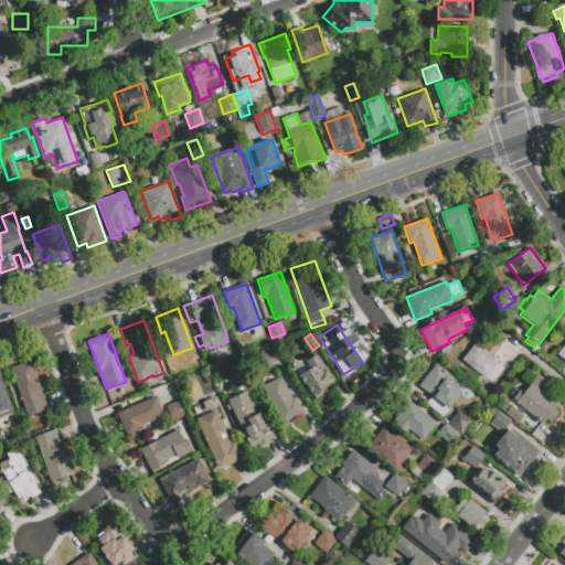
[(507,369),(499,377),(491,372),(486,379),(462,360),(476,343),(482,349),(484,345),(487,348),(489,345),(493,349),(491,352),(494,353),(492,356),(499,361),(499,362),(507,369)]
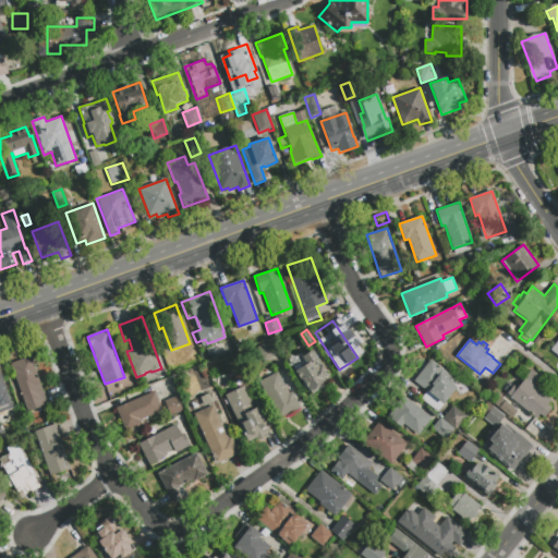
[(264,361),(257,348),(270,340),(278,354),(264,361)]
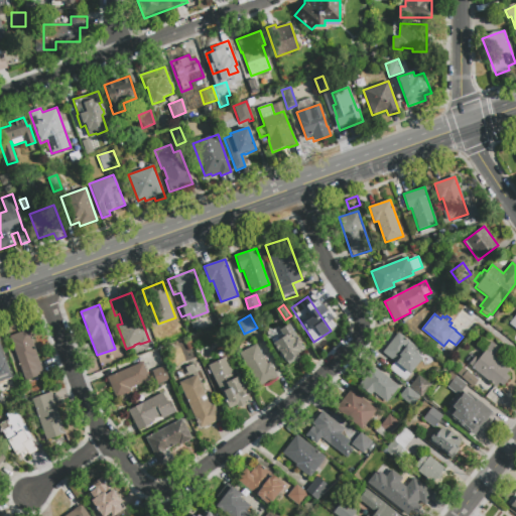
[(305,350),(298,355),(300,357),(289,365),(287,362),(285,363),(272,344),(283,337),(279,331),(288,324),(305,350)]
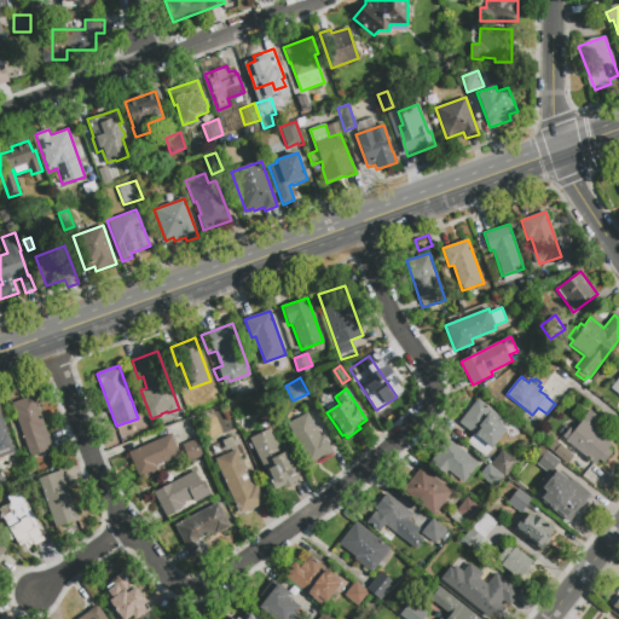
[(53,449),(30,457),(11,404),(34,395),(39,406),(38,408),(53,449)]
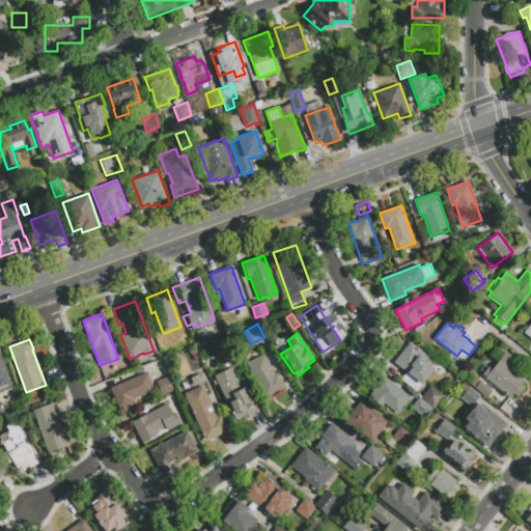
[(417,393),(400,380),(407,373),(394,363),(411,342),(434,361),(430,364),(436,369),(417,393)]
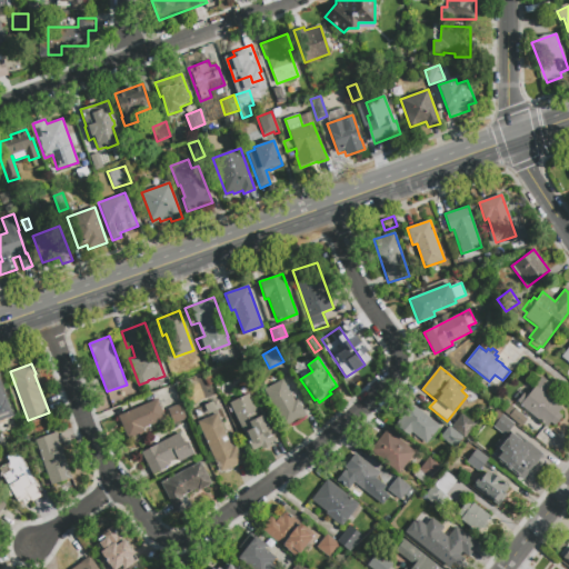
[(562,417),(555,426),(550,422),(546,428),(519,406),(520,403),(518,401),(523,393),(527,396),(536,386),(535,386),(541,377),(551,385),(543,393),(562,408),(558,412),(562,417)]
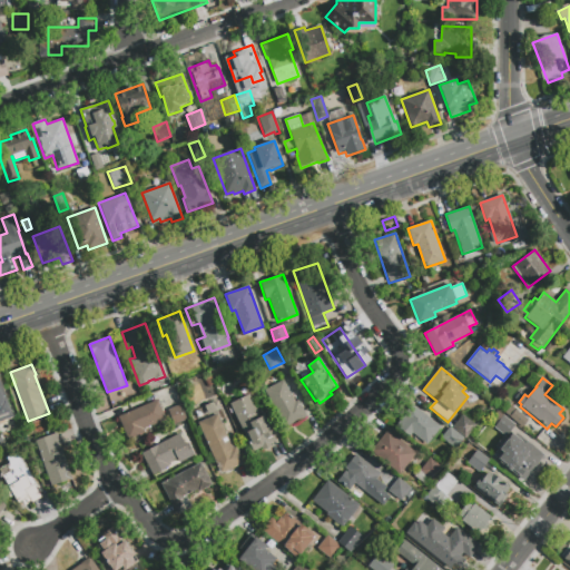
[(265,390),(283,380),(295,402),(298,400),(307,416),(285,429),(265,390)]
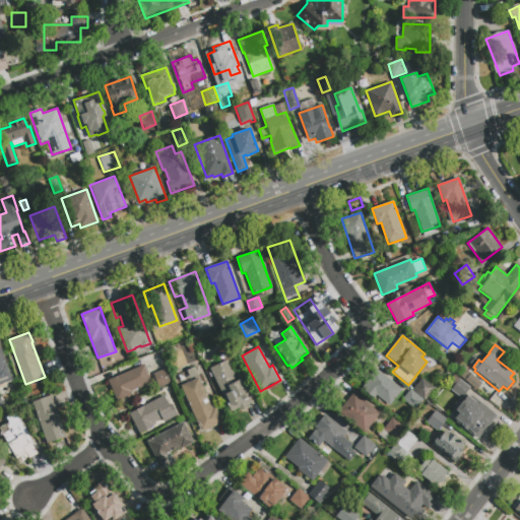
[(0,348),(8,370),(9,370),(13,380),(0,384),(0,348)]
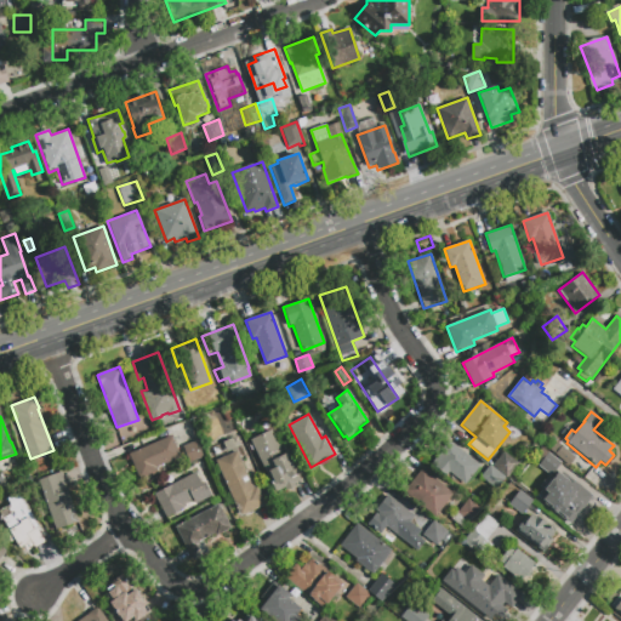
[(250,439),(271,429),(283,455),(286,453),(291,462),(292,462),(301,480),(294,483),(296,486),(285,491),(284,489),(275,493),(250,439)]
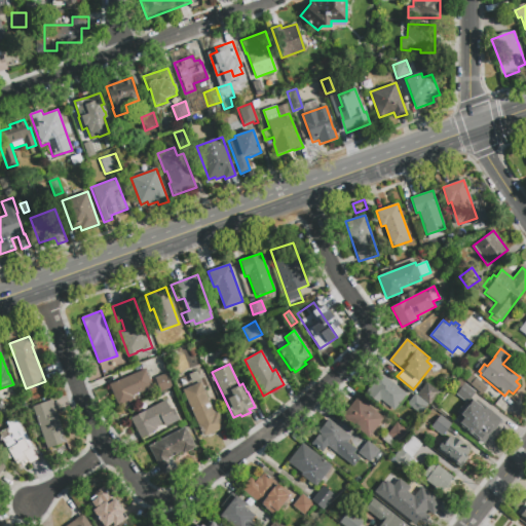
[(145,369),(153,387),(132,396),(134,401),(117,408),(108,384),(145,369)]
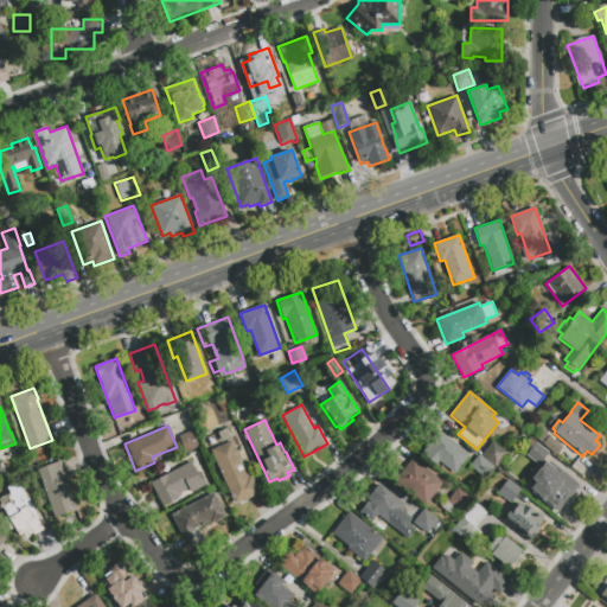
[(199,446),(185,452),(179,436),(193,430),(199,446)]
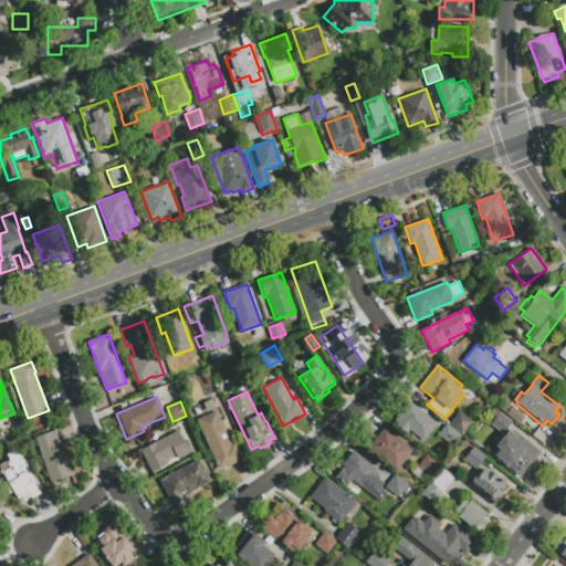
[(438,425),(425,441),(410,430),(407,435),(392,423),(410,402),(438,425)]
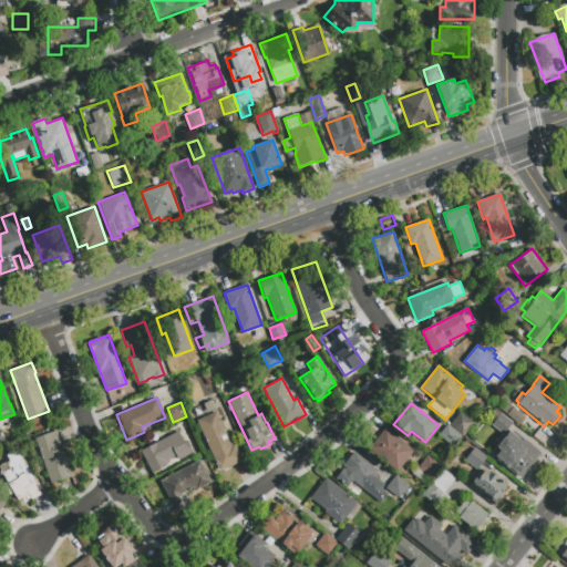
[(526,418),(519,425),(502,412),(508,403),(526,418)]
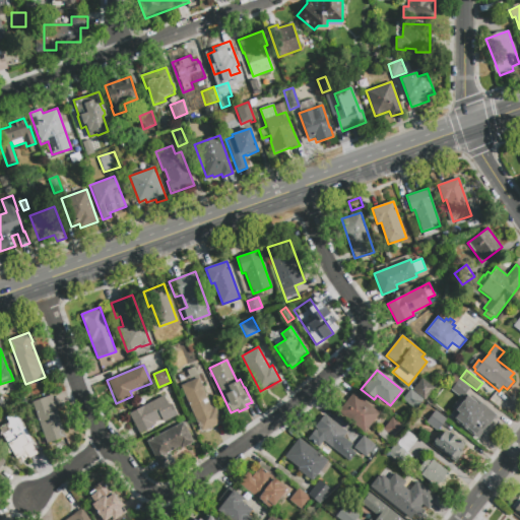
[(477,440),(455,421),(456,420),(452,417),(453,416),(451,414),(455,410),(452,407),(459,397),(450,390),(453,387),(448,383),(454,375),(474,391),(471,395),(497,415),(477,440)]
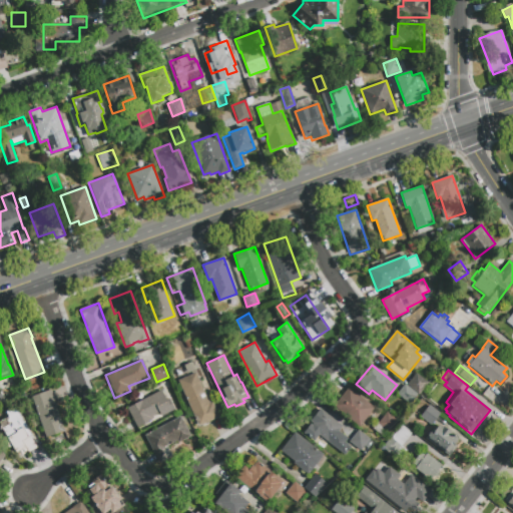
[(178,380),(195,373),(209,403),(212,402),(219,418),(199,427),(178,380)]
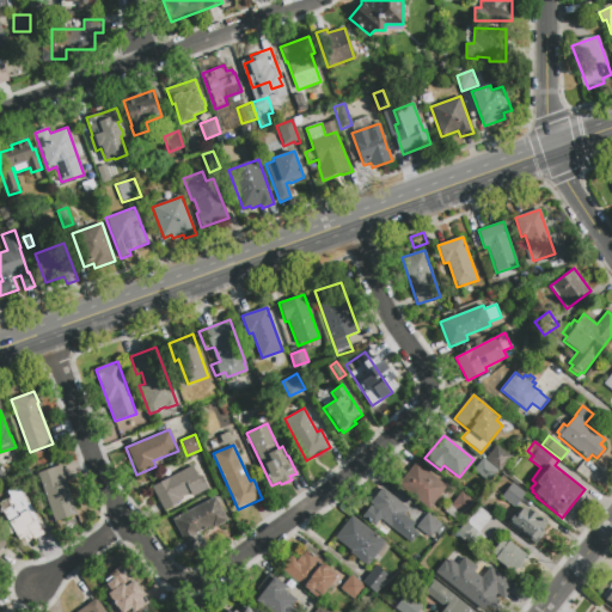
[(500,471),(487,459),(497,446),(510,457),(500,471)]
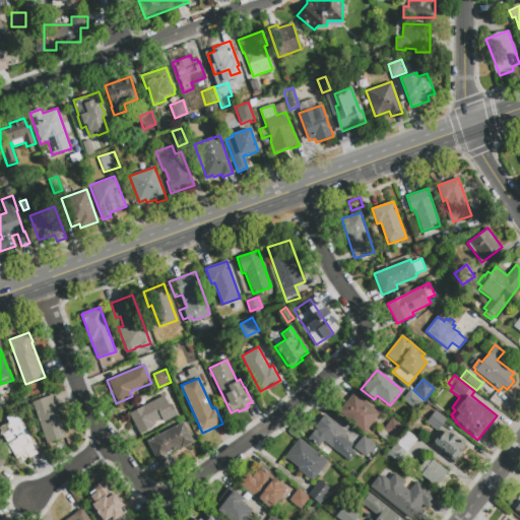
[(424,400),(416,410),(403,400),(410,390),(424,400)]
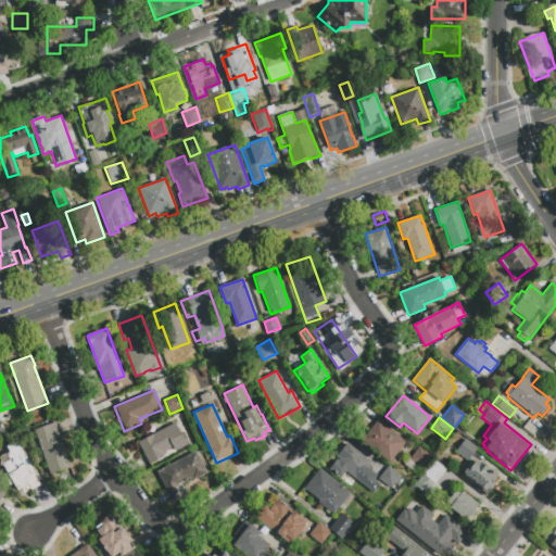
[(406,443),(390,464),(362,441),(378,420),(406,443)]
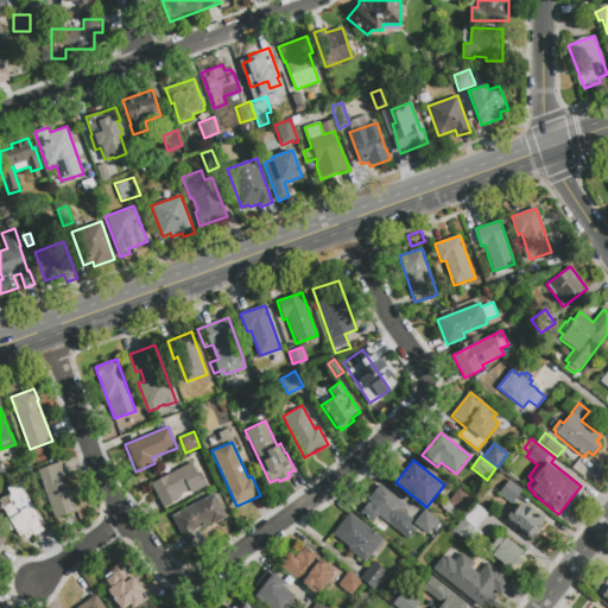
[(55,519),(37,470),(59,462),(77,512),(55,519)]
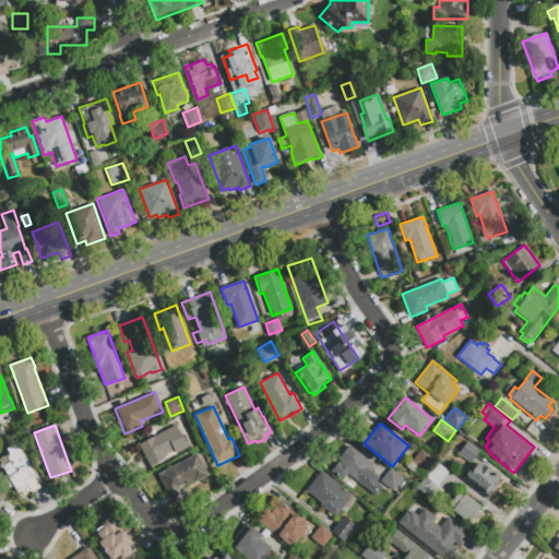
[(176,425),(181,436),(183,435),(190,447),(175,455),(173,451),(166,454),(168,456),(150,466),(139,444),(176,425)]
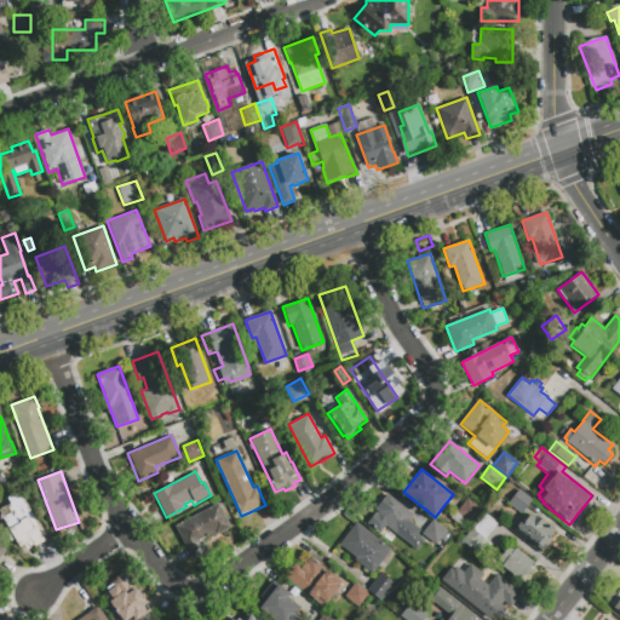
[(533,499),(521,514),(507,504),(520,489),(533,499)]
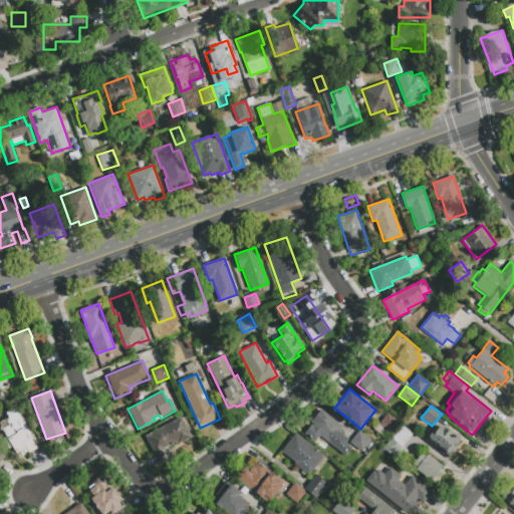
[(41,446),(29,453),(26,448),(15,455),(0,427),(0,422),(9,418),(6,413),(16,408),(31,435),(34,433),(41,446)]
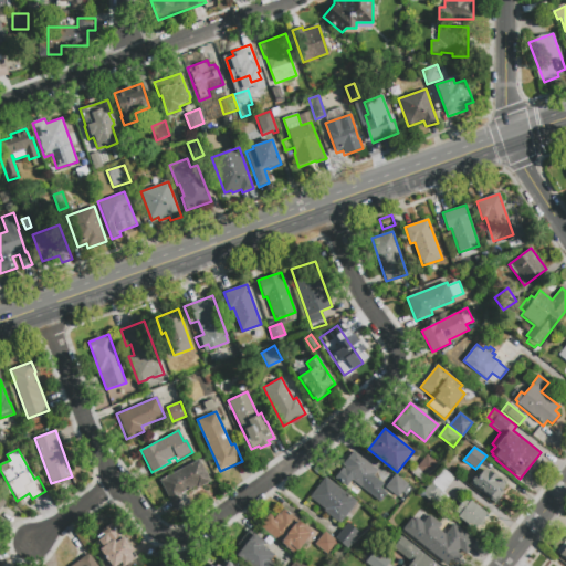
[(354,451),(378,471),(374,475),(384,484),(380,488),(388,493),(380,503),(352,480),(346,488),(335,478),(343,468),(345,470),(346,468),(343,465),(354,451)]
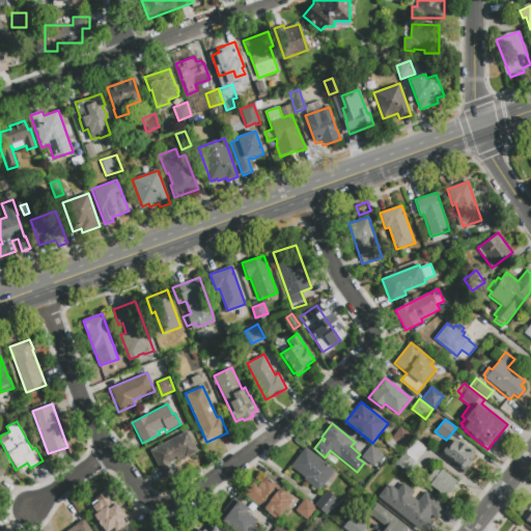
[(394,451),(385,444),(390,437),(392,438),(400,426),(413,437),(403,448),(399,445),(394,451)]
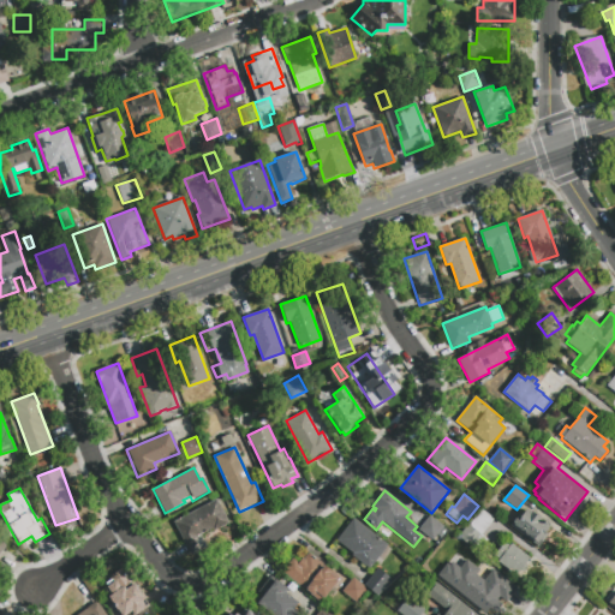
[(228,523),(214,530),(213,529),(201,535),(207,547),(191,555),(173,521),(216,499),(228,523)]
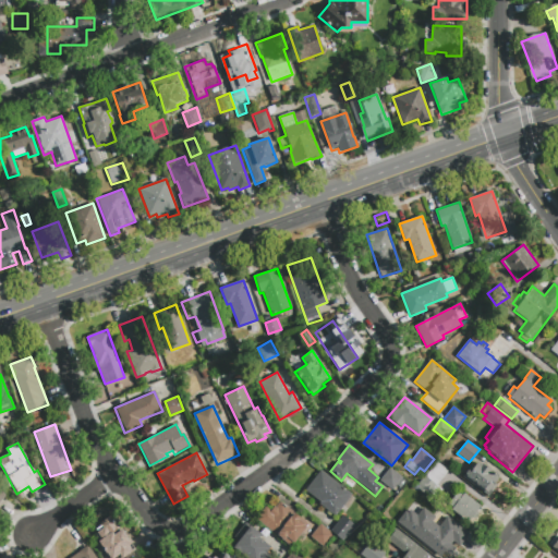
[(437,462),(448,471),(437,486),(443,490),(436,498),(429,493),(426,496),(415,487),(425,475),(426,476),(437,462)]
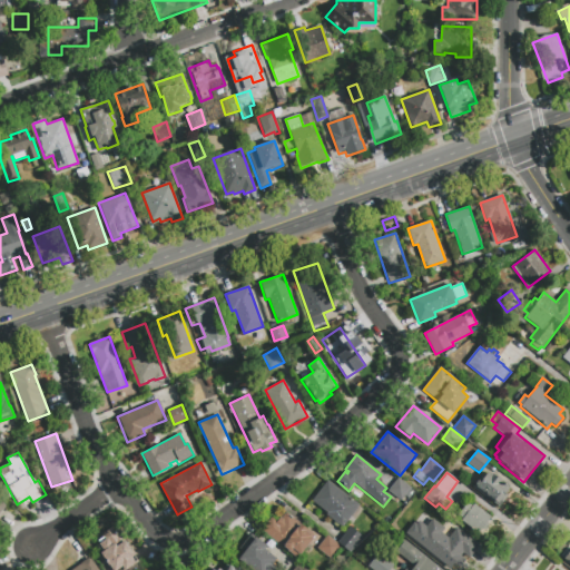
[(472,488),(481,477),(483,478),(488,473),(491,475),(492,474),(510,489),(505,494),(508,495),(499,508),(472,488)]
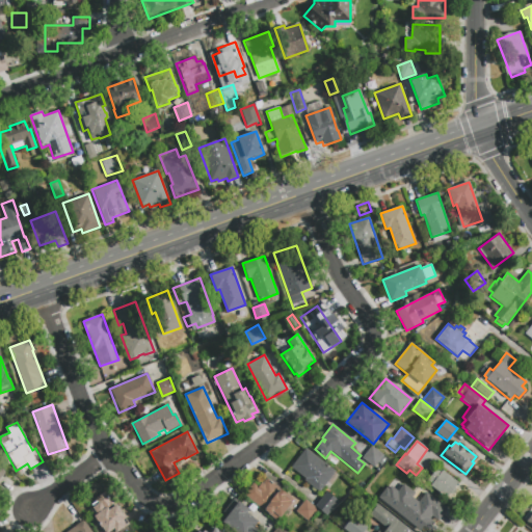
[(383,455),(374,468),(362,458),(372,446),(383,455)]
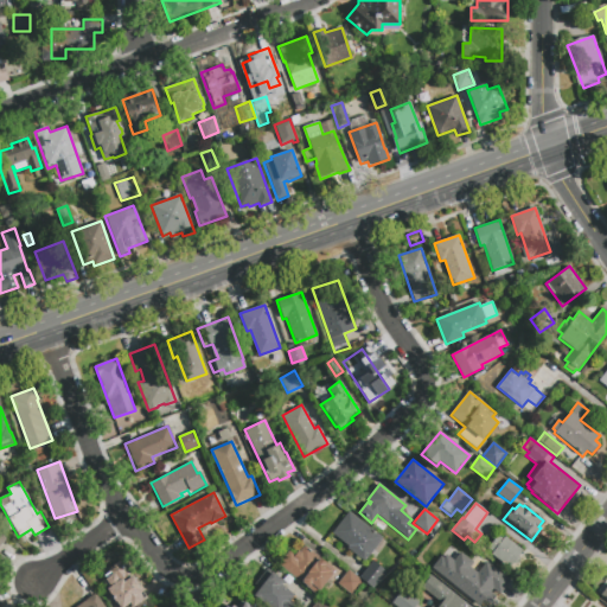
[(383,537),(365,561),(347,548),(349,547),(332,535),(349,512),(383,537)]
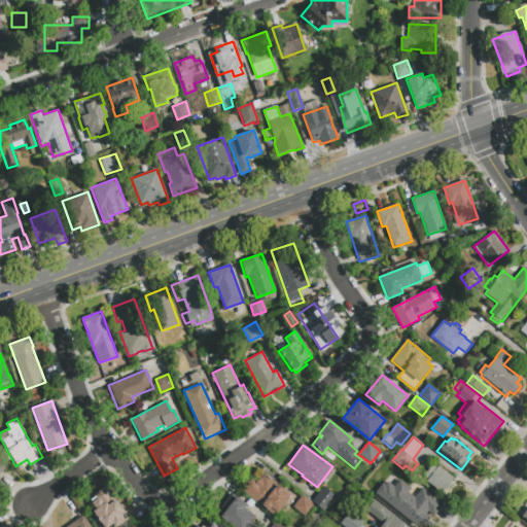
[(432,464),(436,467),(438,465),(454,478),(450,483),(452,485),(448,490),(446,489),(443,493),(426,481),(428,479),(424,475),(432,464)]
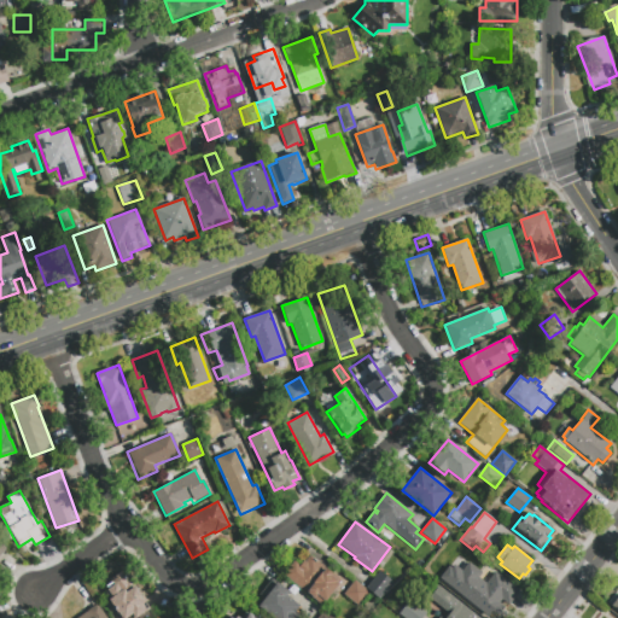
[(321,606),(307,594),(283,575),(293,560),(301,565),(304,560),(305,561),(310,555),(342,581),(321,606)]
